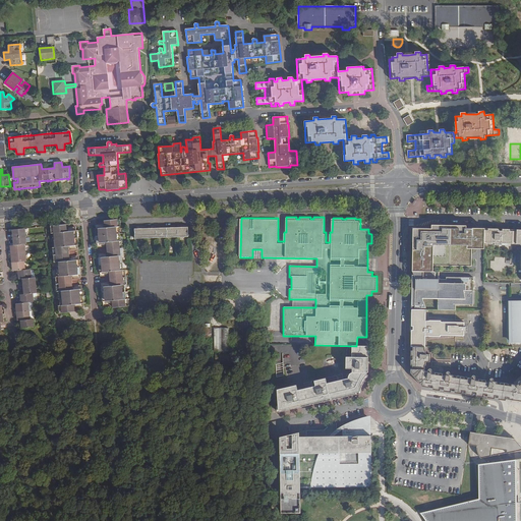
[(122,224),(122,219),(105,221),(106,226),(96,227),(98,243),(106,243),(108,256),(98,257),(100,273),(109,272),(110,287),(101,287),(103,302),(112,301),(112,308),(128,306),(127,299),(125,300),(124,285),(126,285),(125,270),(122,271),(121,255),(124,255),(120,225),(122,224)]
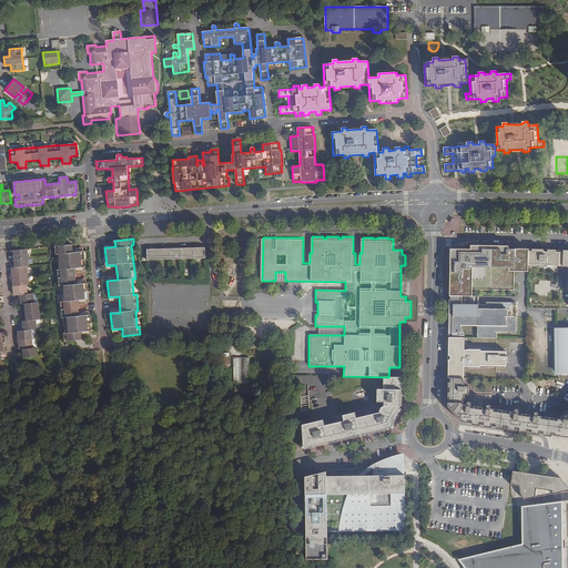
[(74,244),(57,246),(57,253),(60,253),(61,264),(59,264),(59,271),(57,271),(59,286),(60,286),(62,302),(60,302),(61,318),(63,318),(66,334),(63,334),(63,342),(81,341),(81,333),(90,332),(89,315),(79,316),(78,301),(88,300),(85,283),(75,284),(74,269),(84,267),(84,264),(87,264),(84,251),(74,252),(74,244)]
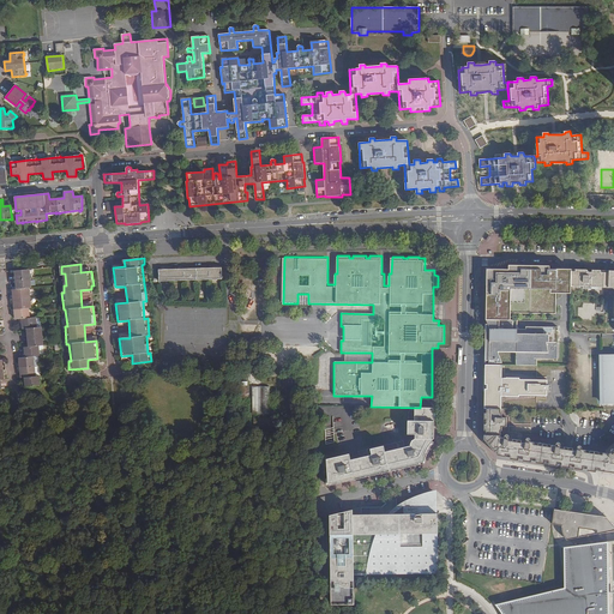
[(571,286),(571,270),(560,270),(560,268),(542,266),(537,269),(536,266),(510,266),(507,269),(493,269),(487,276),(486,314),(488,315),(487,320),(517,320),(518,320),(519,280),(540,281),(539,288),(560,288),(560,286),(571,286)]
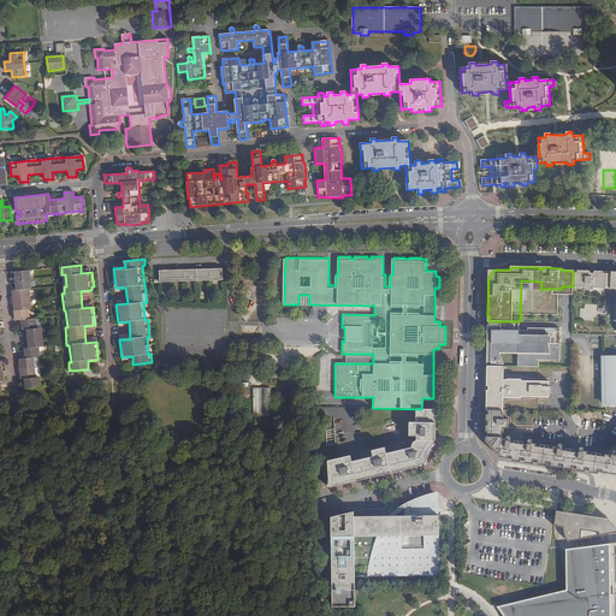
[(166,270),(160,270),(161,280),(224,279),(224,268),(220,268),(206,268),(190,268),(176,270),(166,270)]
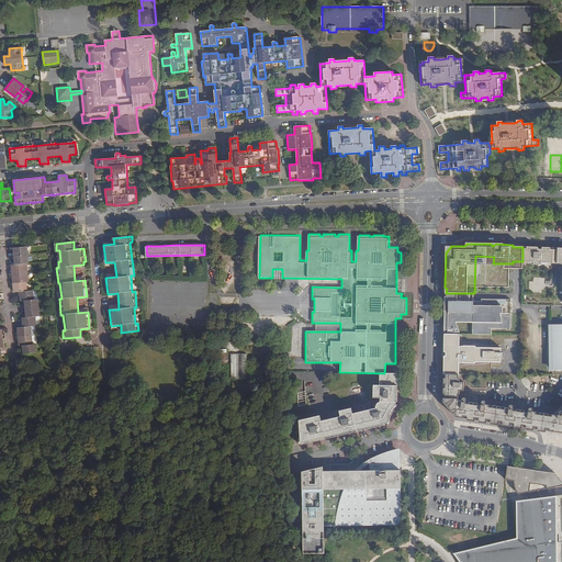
[(561,247),(558,247),(558,249),(550,248),(550,247),(542,247),(541,248),(537,248),(537,246),(526,246),(526,247),(523,247),(523,261),(534,262),(534,263),(542,265),(542,262),(561,262),(561,247)]
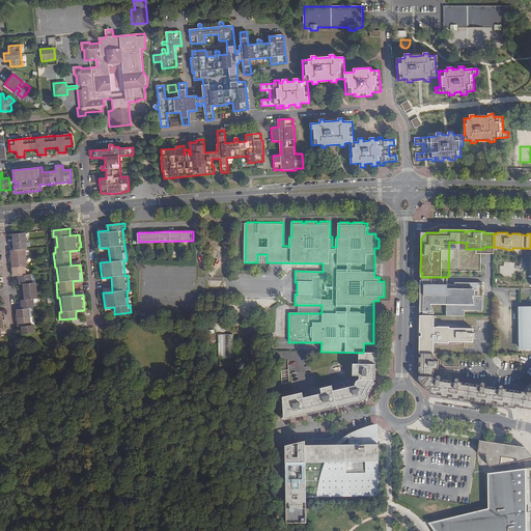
[(25,233),(12,234),(12,243),(26,241),(25,233)]
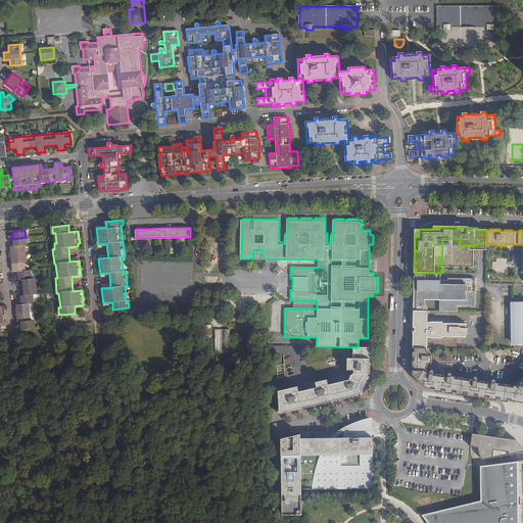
[(26,237),(12,239),(13,246),(25,245),(27,245),(26,237)]
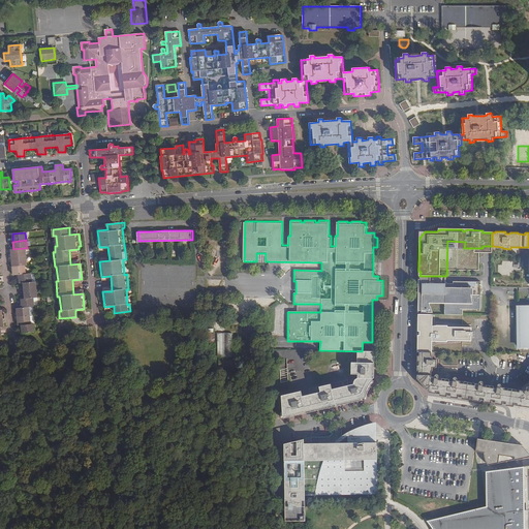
[(25,248),(13,249),(10,249),(10,255),(9,255),(9,258),(26,256),(25,248)]
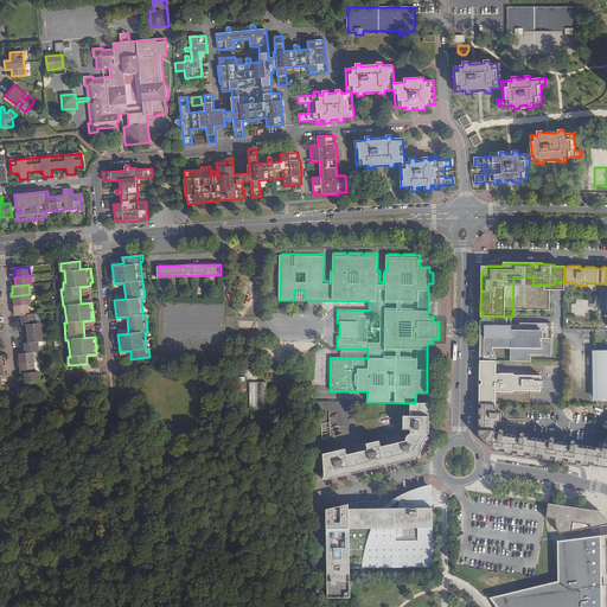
[(27,305),(31,305),(30,294),(11,296),(11,300),(13,300),(13,306),(27,305)]
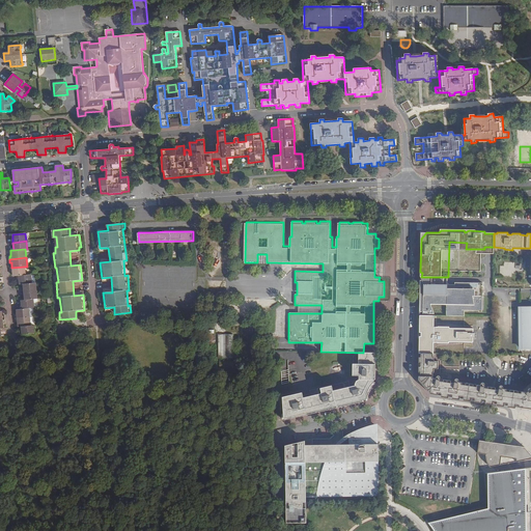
[(25,275),(24,267),(11,268),(10,268),(10,272),(12,272),(12,276),(16,276),(25,275)]
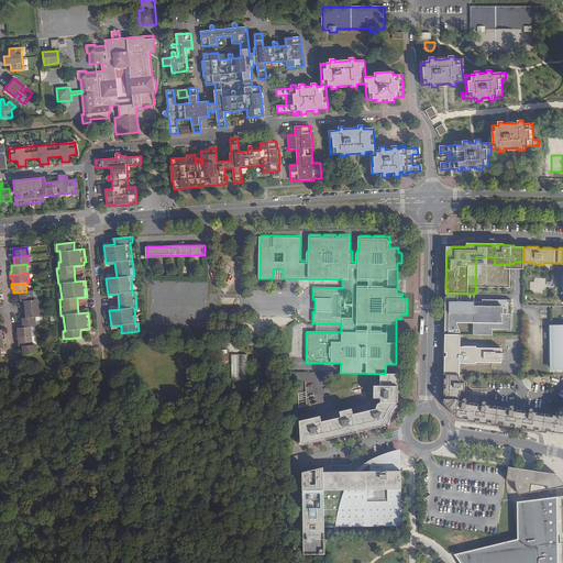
[(24,301),(33,300),(33,291),(26,291),(17,293),(18,297),(20,297),(20,301),(24,301)]
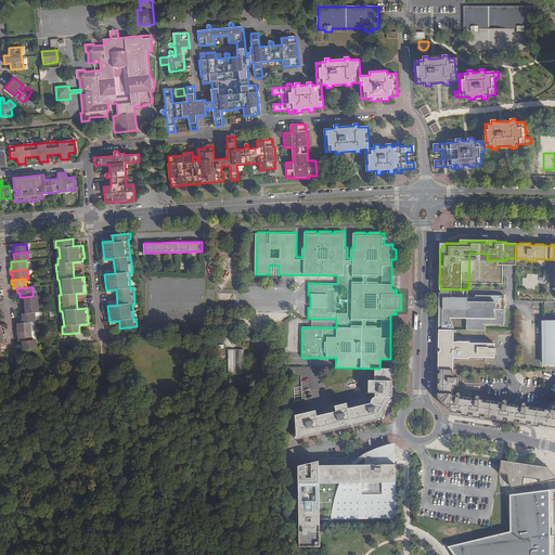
[(440,289),(439,289),(441,294),(439,294),(438,330),(452,330),(452,328),(453,328),(450,319),(466,319),(466,331),(479,331),(483,331),(483,325),(503,326),(503,298),(475,297),(475,298),(467,298),(467,289),(440,289)]
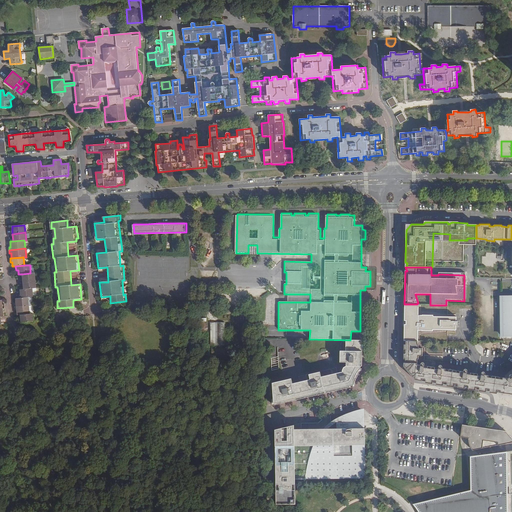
[(22,282),(35,280),(34,273),(30,273),(22,274),(22,282)]
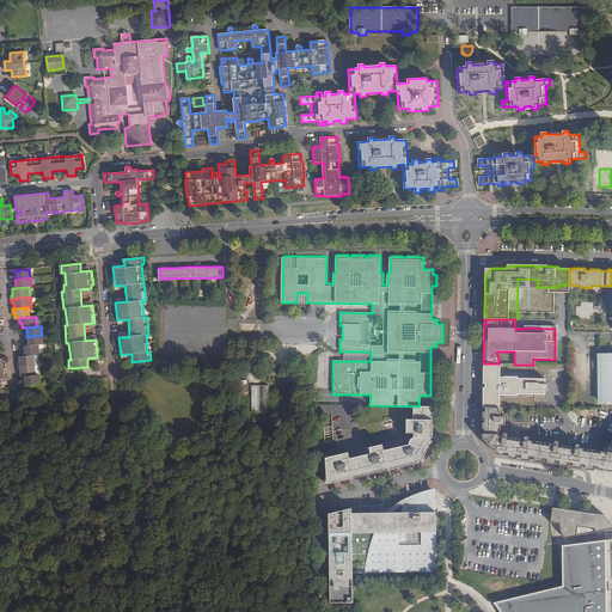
[(28,346),(38,344),(43,344),(42,335),(26,337),(28,346)]
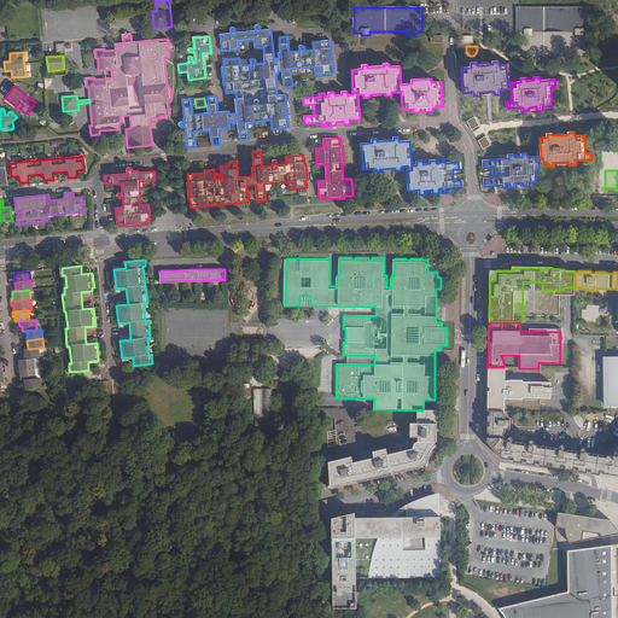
[(33,359),(40,359),(39,348),(28,349),(24,350),(24,356),(22,356),(23,360),(33,359)]
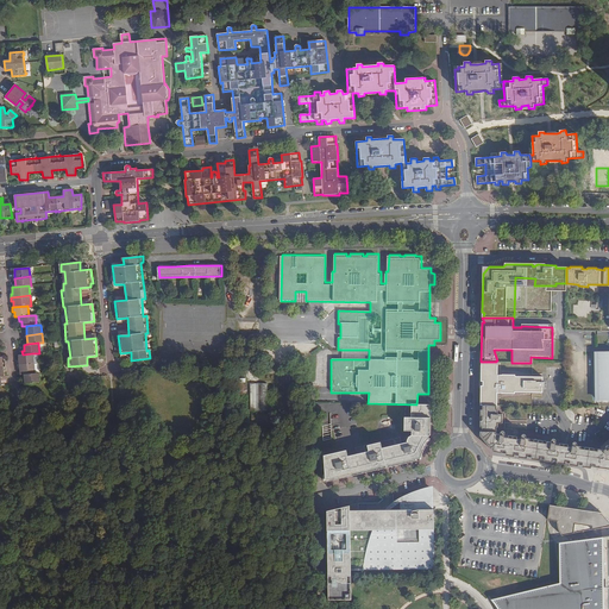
[(608,352),(597,352),(597,400),(608,400),(608,352)]
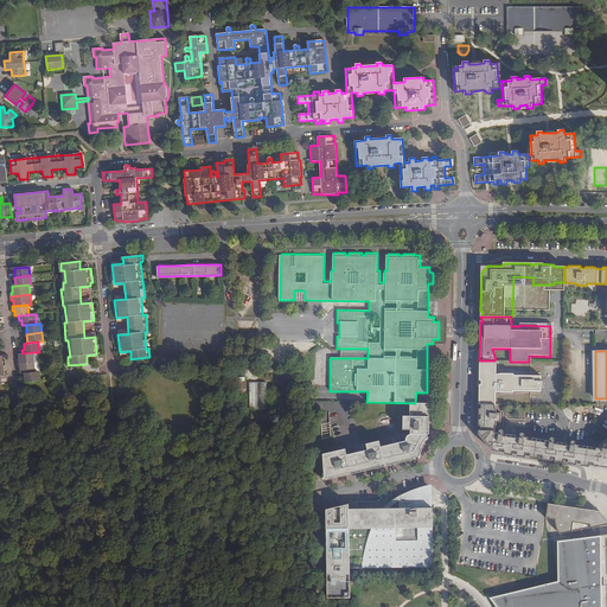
[(17,364),(33,363),(32,352),(23,353),(18,355),(19,360),(17,360),(17,364)]
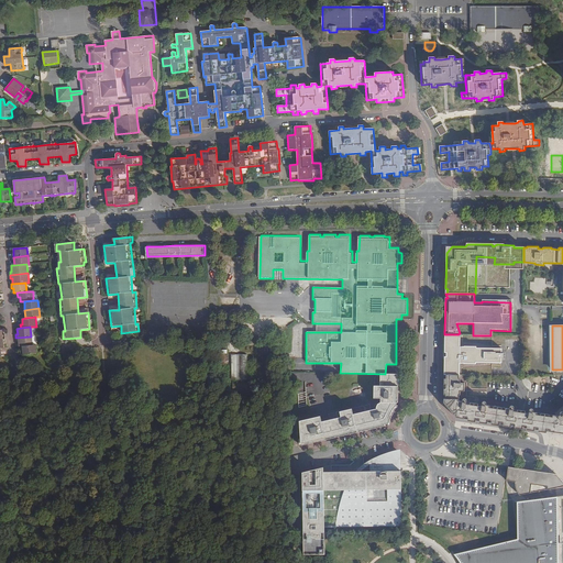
[(459,334),(444,334),(444,375),(445,375),(459,375),(483,376),(493,376),(493,364),(503,364),(504,359),(506,359),(506,353),(504,353),(504,349),(492,349),(493,335),(490,335),(486,335),(473,335),(459,334)]
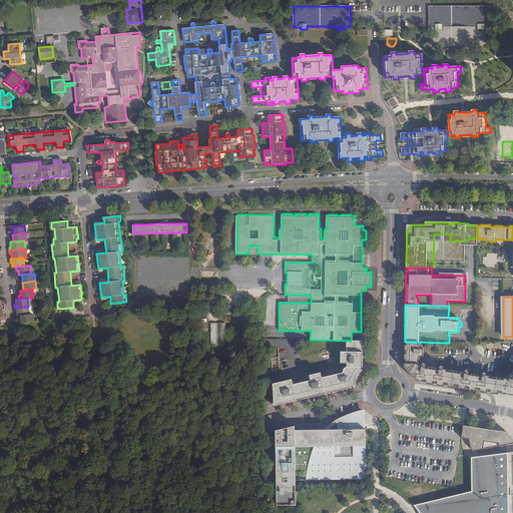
[(20,316),(29,315),(28,307),(14,308),(14,311),(16,311),(17,316),(20,316)]
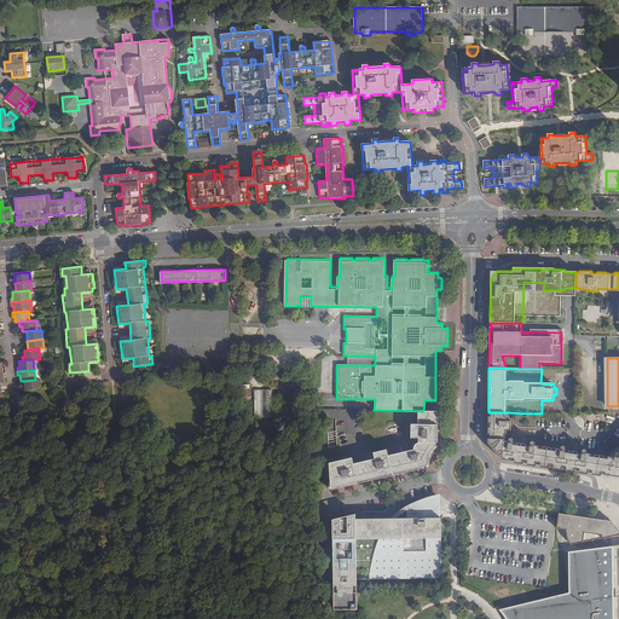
[(25,391),(40,388),(39,380),(35,380),(24,381),(25,391)]
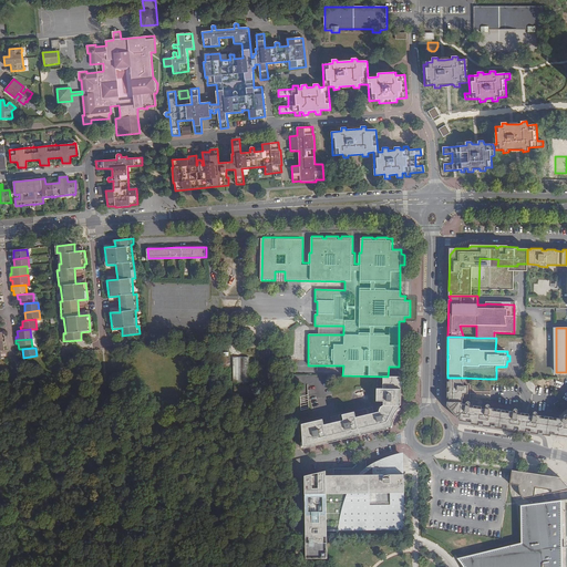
[(240,382),(240,357),(232,357),(232,382),(240,382)]
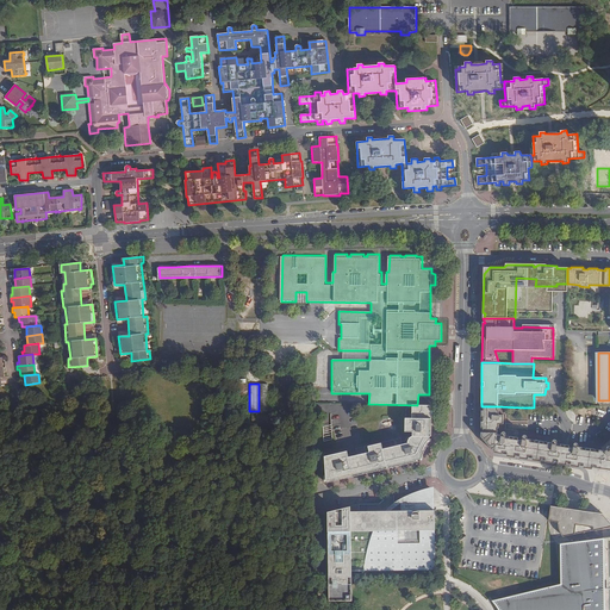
[(609,446),(609,448),(607,447),(605,447),(604,448),(605,449),(605,452),(599,450),(598,450),(597,453),(584,450),(582,450),(582,448),(577,447),(577,446),(577,444),(577,443),(576,443),(574,443),(573,443),(572,444),(572,448),(564,447),(555,446),(555,442),(555,441),(555,440),(554,440),(553,440),(552,440),(552,441),(552,443),(547,442),(547,444),(530,442),(530,440),(526,440),(526,437),(524,437),(524,436),(523,436),(522,436),(521,437),(521,441),(517,440),(504,437),(505,435),(504,434),(503,433),(502,433),(500,433),(499,434),(499,435),(497,435),(497,430),(498,430),(498,424),(503,424),(503,416),(498,416),(498,411),(497,411),(497,406),(483,406),(483,410),(481,410),(481,417),(483,417),(483,422),(481,422),(480,428),(483,428),(483,433),(480,433),(480,437),(495,453),(502,454),(502,452),(506,453),(506,454),(514,455),(515,454),(518,454),(518,456),(527,458),(527,456),(531,456),(531,459),(540,460),(540,458),(545,459),(545,460),(553,461),(553,460),(558,461),(558,462),(566,464),(566,462),(571,462),(570,465),(578,466),(579,464),(583,465),(583,466),(592,467),(592,466),(596,466),(596,468),(597,468),(608,470),(609,470),(609,446)]
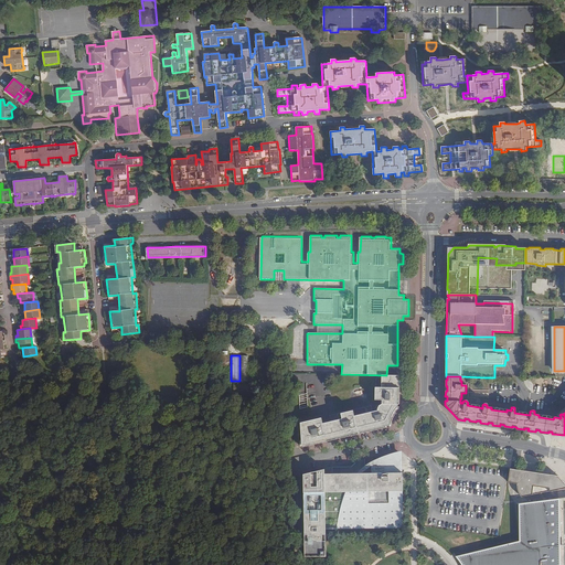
[(396,409),(398,407),(400,387),(376,387),(376,400),(384,400),(383,404),(382,405),(381,405),(380,406),(379,408),(379,409),(354,416),(353,411),(341,413),(342,418),(323,423),(321,417),(301,422),(302,439),(302,445),(390,425),(391,420),(391,419),(392,416),(393,414),(394,412),(395,411),(396,409)]
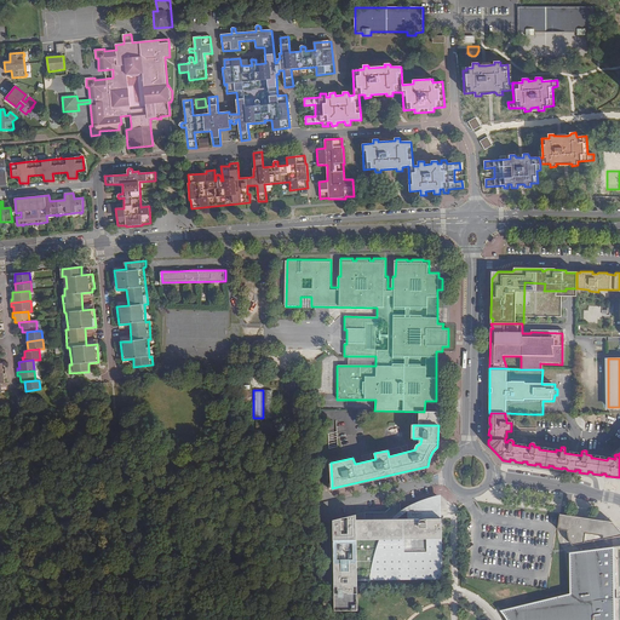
[(349,517),(349,521),(340,521),(340,518),(333,521),(333,524),(333,612),(359,612),(357,587),(357,581),(403,581),(442,581),(441,541),(441,512),(441,501),(436,495),(425,498),(422,499),(419,500),(414,503),(409,505),(407,507),(403,509),(401,510),(399,512),(396,515),(394,516),(391,520),(390,522),(388,524),(385,528),(356,528),(356,515),(349,517)]
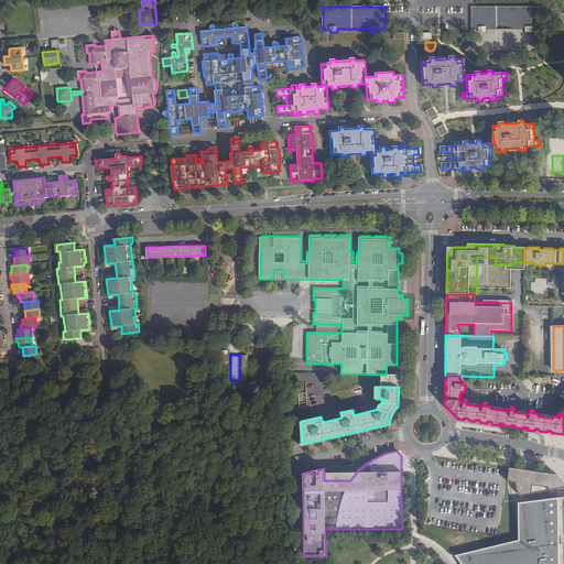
[(514,468),(509,467),(508,470),(507,481),(516,483),(517,486),(517,489),(518,491),(519,495),(520,496),(531,494),(532,485),(549,487),(548,490),(563,487),(563,483),(557,475),(514,468)]
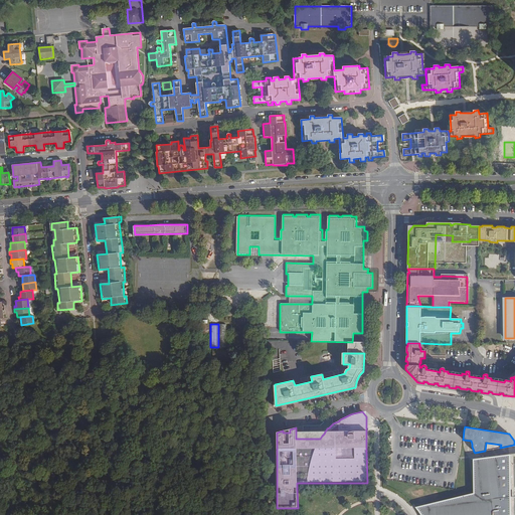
[(394,448),(395,439),(388,439),(387,447),(394,448)]
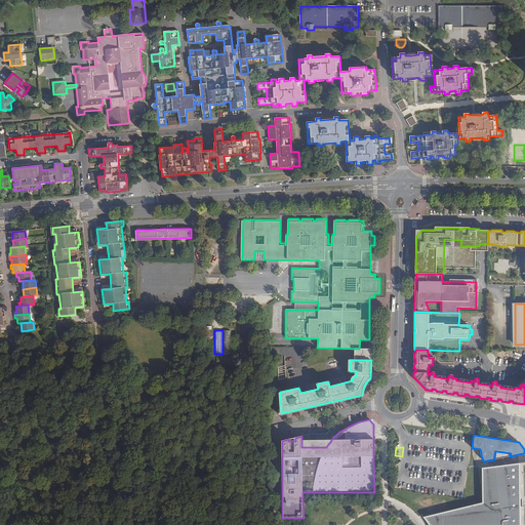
[(495,451),(494,459),(510,456),(511,453),(495,451)]
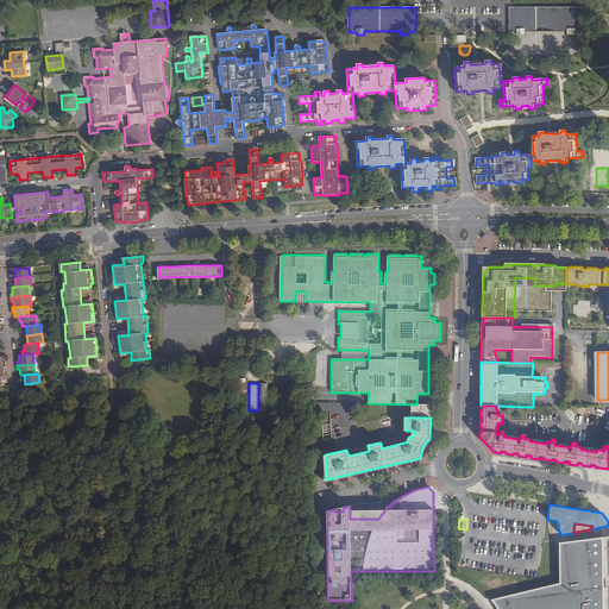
[(603,581),(603,545),(603,537),(588,539),(564,541),(559,542),(557,542),(558,547),(558,551),(559,563),(559,565),(560,573),(560,584),(491,598),(495,602),(497,606),(498,608),(603,608),(603,588),(603,581)]
